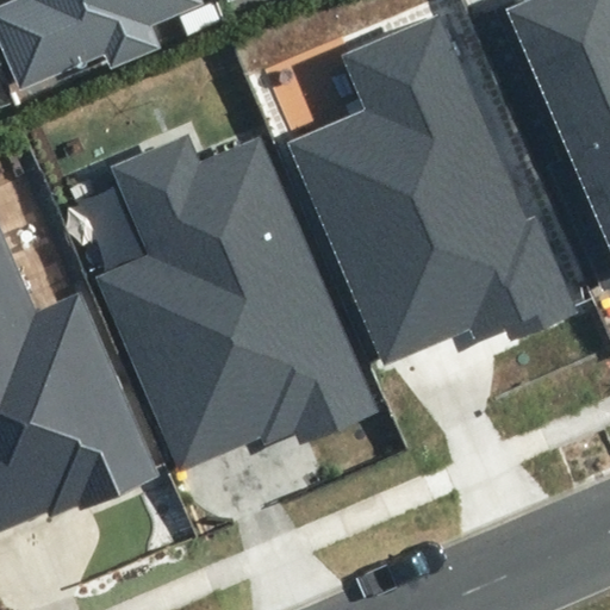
[(24,0),(0,10),(0,35),(22,86),(106,51),(112,66),(156,47),(147,24),(201,1),(200,0),(24,0)]
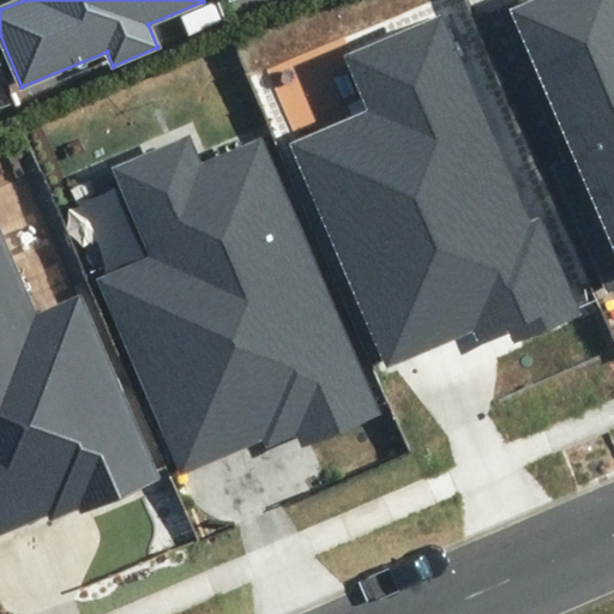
[(613,0),(528,0),(523,2),(521,0),(483,0),(608,288),(613,286),(613,0)]
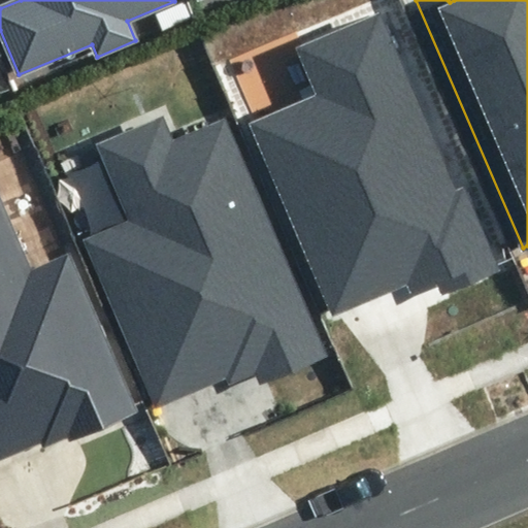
[(317,96),(252,124),(333,316),(406,286),(409,294),(438,282),(442,293),(498,270),(463,188),(457,190),(383,12),(296,48),(317,96)]
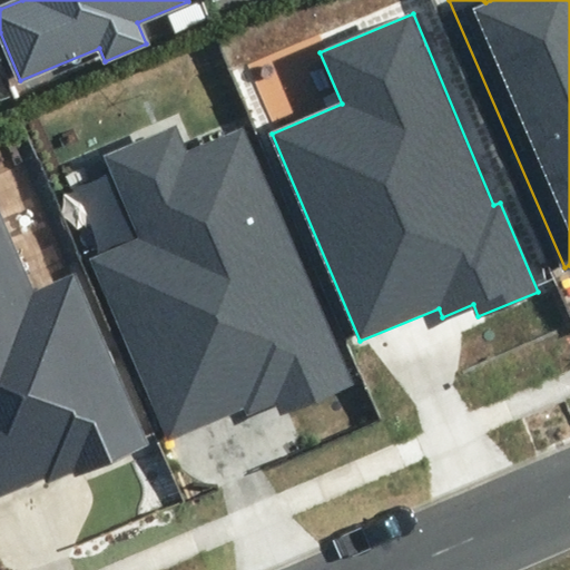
[(186,151),(176,126),(104,157),(139,238),(91,259),(169,440),(245,409),(248,416),(277,404),(282,415),(355,384),(244,127),(186,151)]
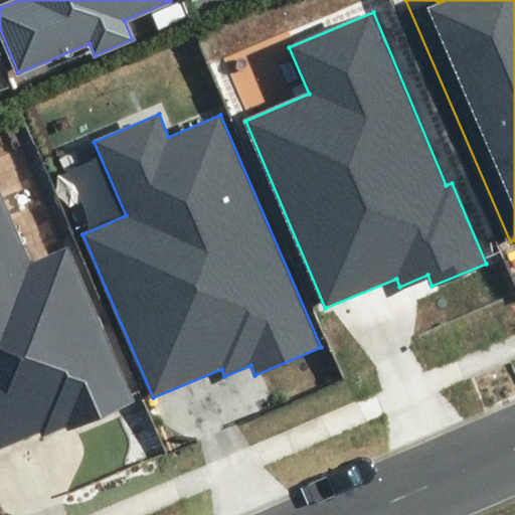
[(30,262),(0,190),(0,449),(42,432),(44,437),(67,426),(69,430),(136,401),(70,245),(30,262)]
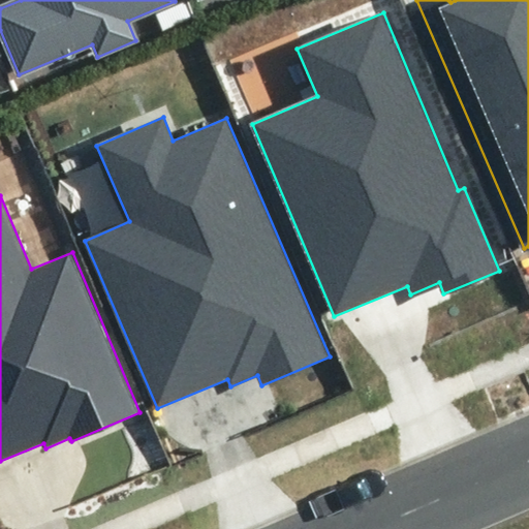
All buildings are outlined.
